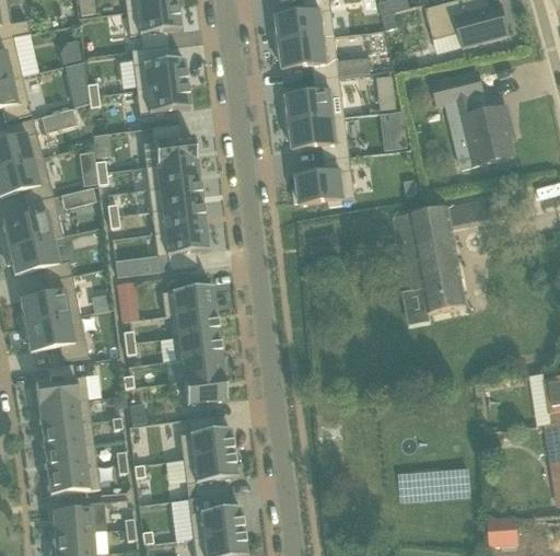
[(0,0),(0,38),(11,36),(30,34),(27,21),(10,24),(6,0),(0,0)]
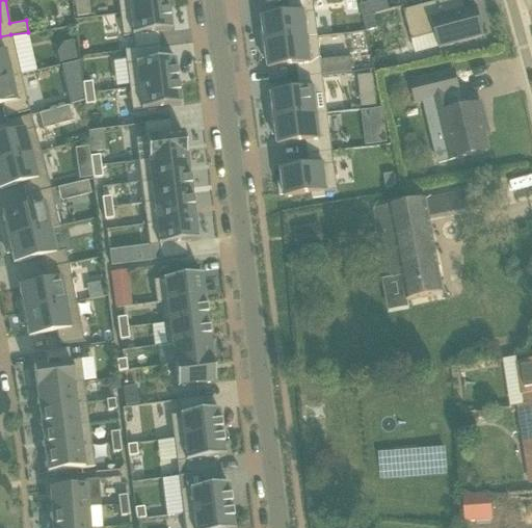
[(118,0),(120,10),(167,4),(166,0),(118,0)]
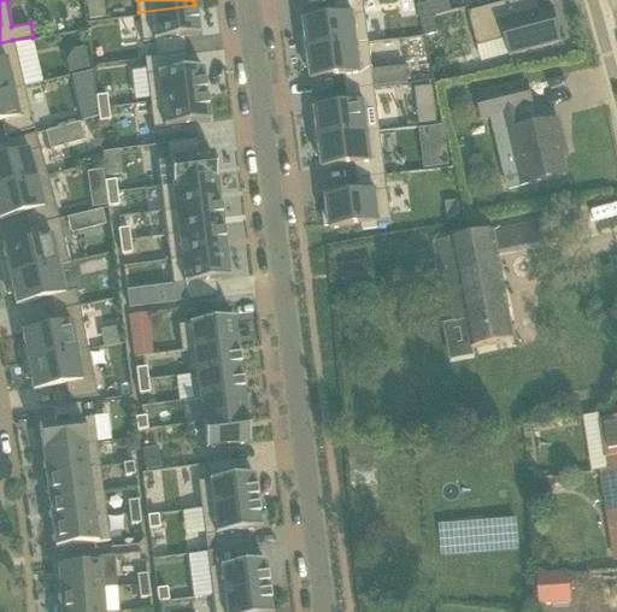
[(303,45),(303,48),(358,41),(354,12),(365,11),(364,0),(335,0),(336,15),(304,18),(306,30),(300,31),(303,45)]
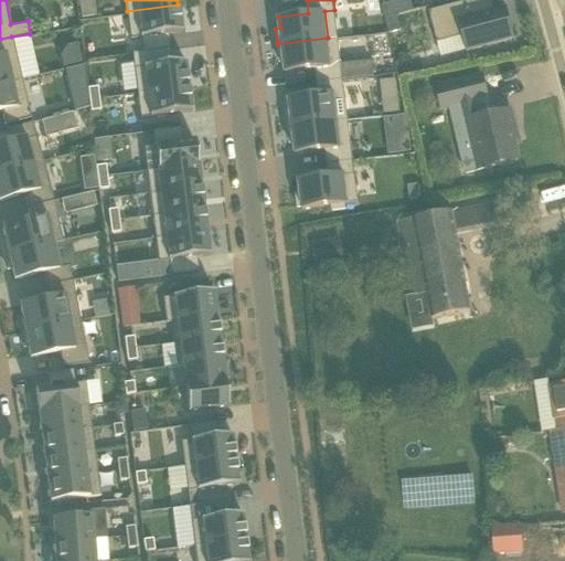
[(385,14),(396,11),(393,0),(385,0),(381,1),(385,14)]
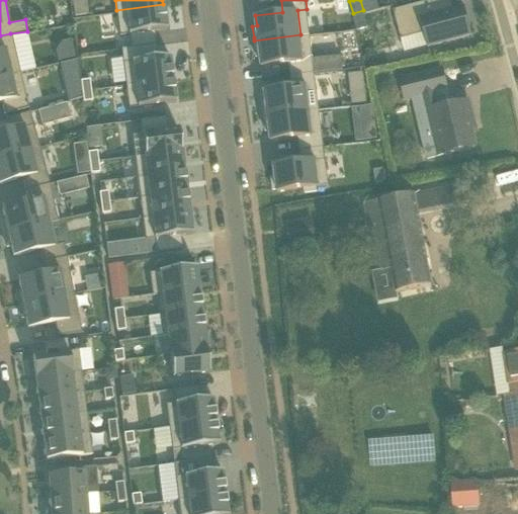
[(471,31),(466,11),(459,13),(457,6),(453,7),(450,0),(420,0),(394,7),(401,35),(423,29),(427,44),(471,31)]
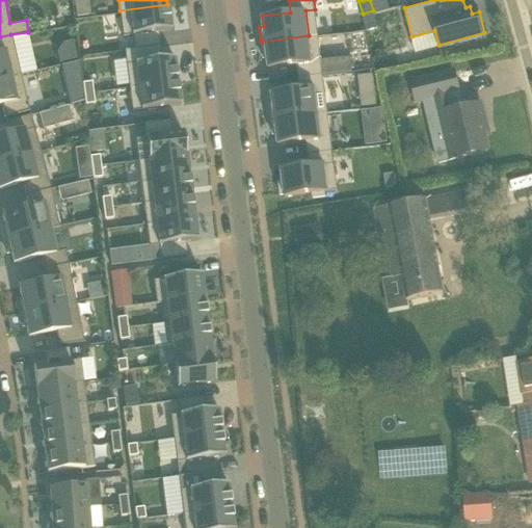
[(167,4),(120,10),(123,34),(133,32),(135,48),(160,45),(158,30),(170,28),(170,27),(167,4)]
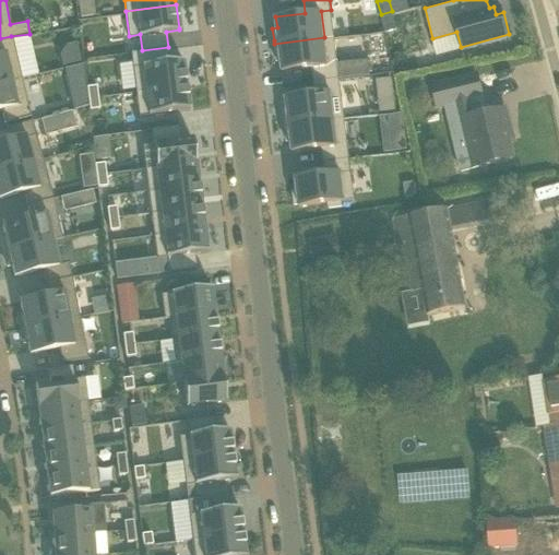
[(392,11),(381,14),(384,28),(396,25),(392,11)]
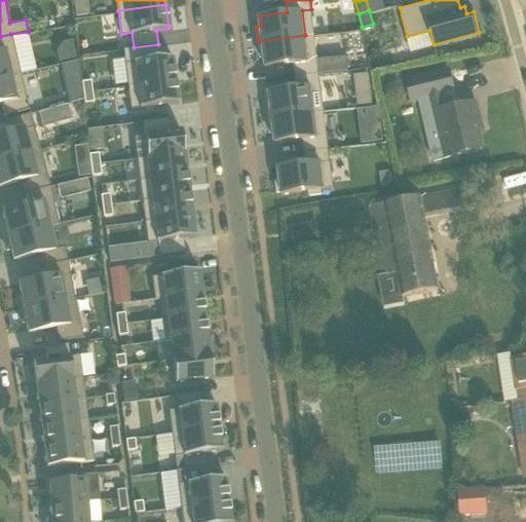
[(0,75),(19,72),(10,34),(0,36),(0,75)]
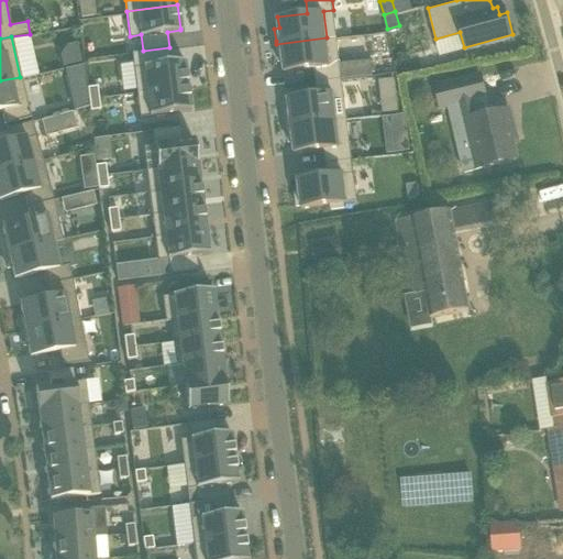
[(327,37),(276,44),(277,46),(278,58),(283,58),(284,69),(313,66),(316,79),(342,76),(340,62),(330,64),(327,37)]
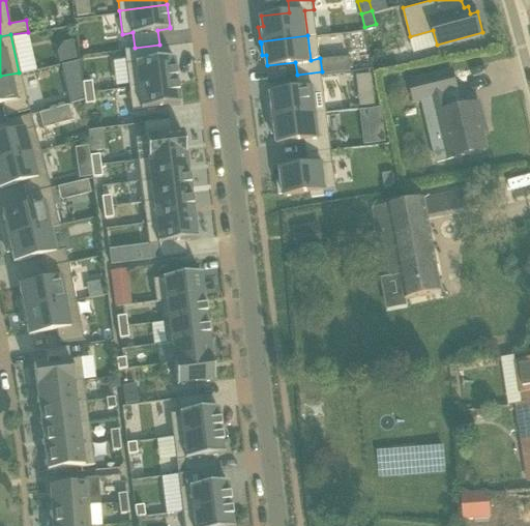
[(75,37),(58,41),(61,59),(79,55),(75,37)]
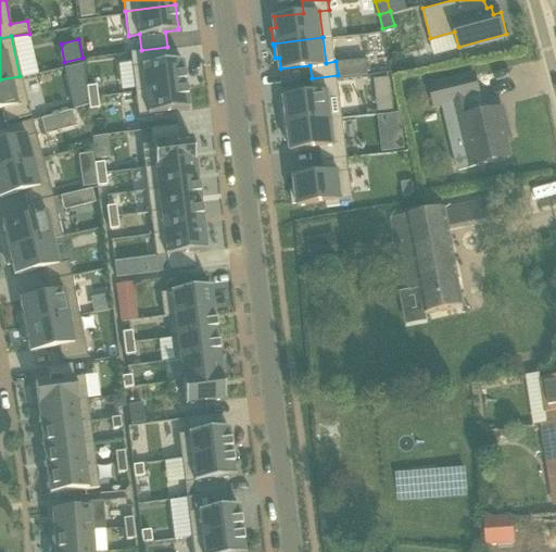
[(141,50),(130,51),(135,89),(185,83),(181,60),(182,60),(182,58),(168,60),(167,47),(141,50)]
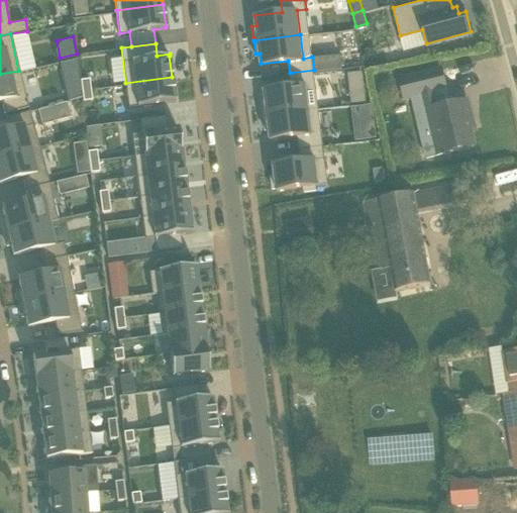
[(326,54),(328,67),(341,66),(340,53),(326,54)]
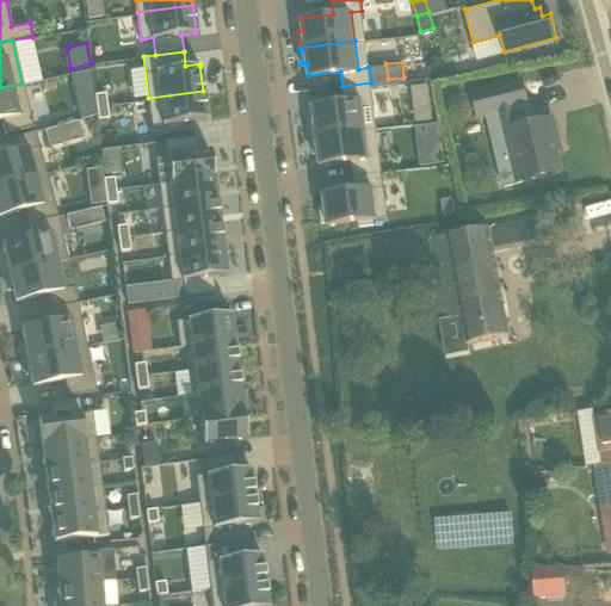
[(522,79),(473,91),(479,113),(528,101),(522,79)]
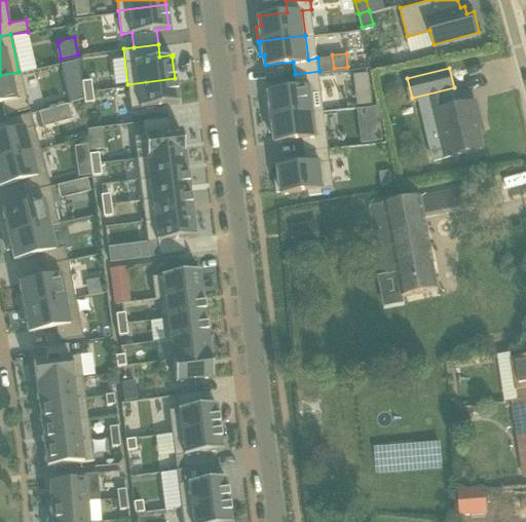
[(354,82),(370,80),(369,69),(353,71),(354,82)]
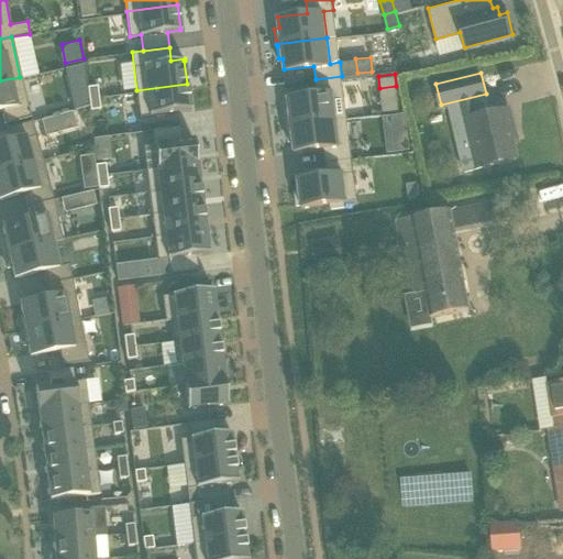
[(285,109),(286,121),(287,124),(337,118),(333,92),(344,90),(342,76),(316,79),(318,94),(288,97),(289,109),(285,109)]
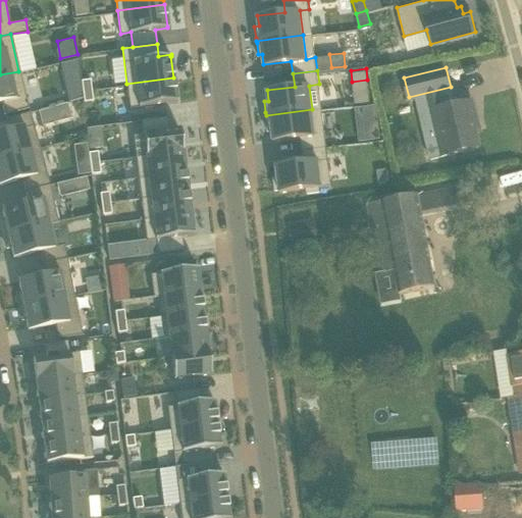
[(18,71),(0,74),(0,100),(1,100),(4,113),(27,107),(18,71)]
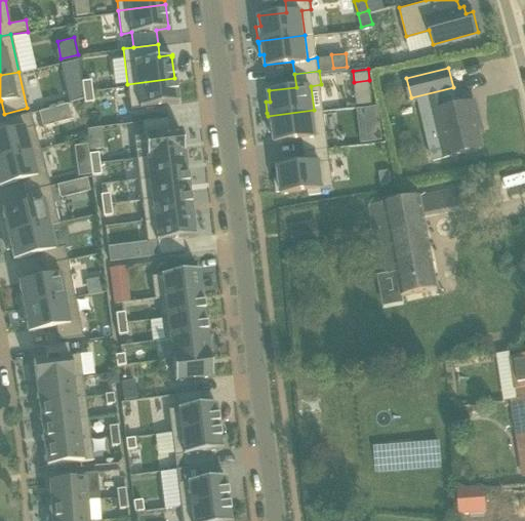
[(90,78),(81,79),(83,89),(91,88),(90,78)]
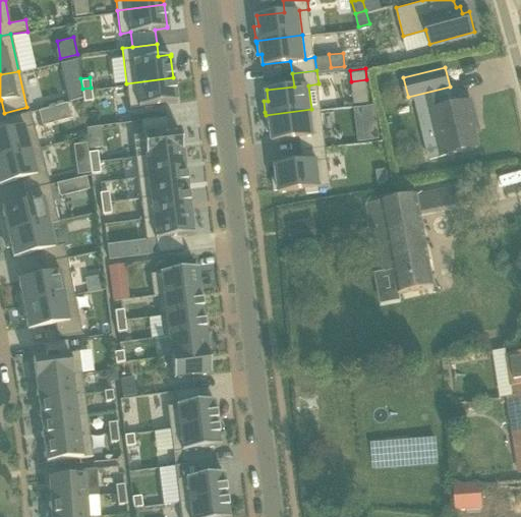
[(173,77),(126,83),(129,106),(176,100),(176,99),(175,99),(173,77)]
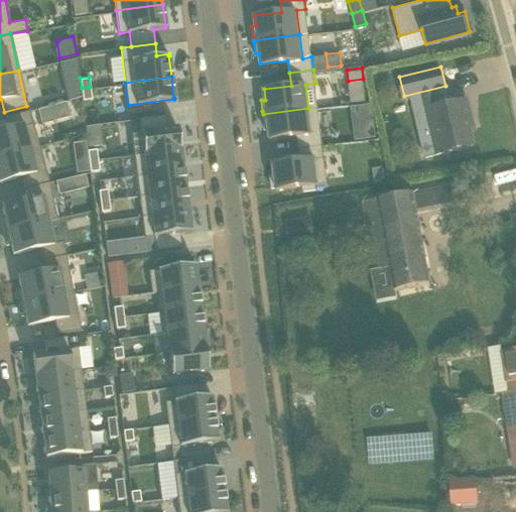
[(80,78),(63,81),(68,97),(82,93),(82,88),(80,78)]
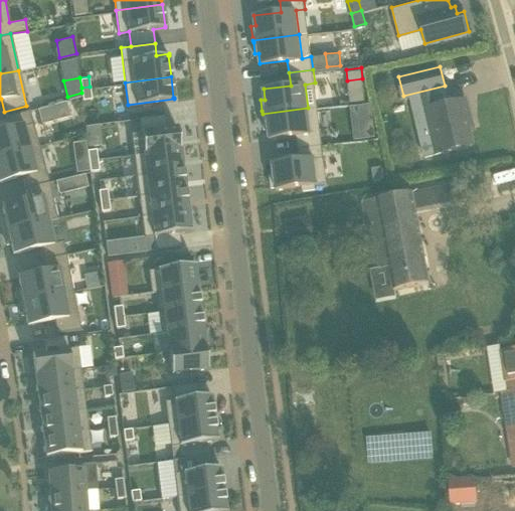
[(90,87),(81,88),(81,93),(82,99),(92,98),(90,87)]
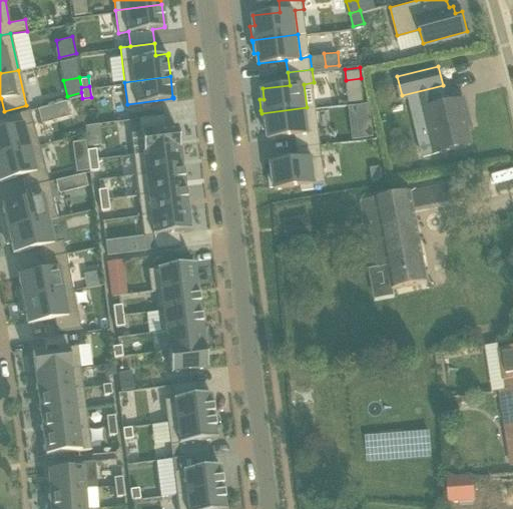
[(43,120),(71,111),(67,97),(38,105),(43,120)]
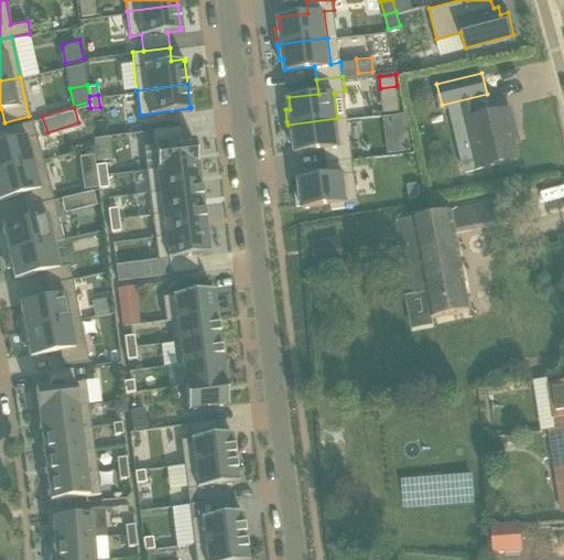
[(483,164),(518,157),(513,138),(518,137),(510,107),(472,116),(483,164)]
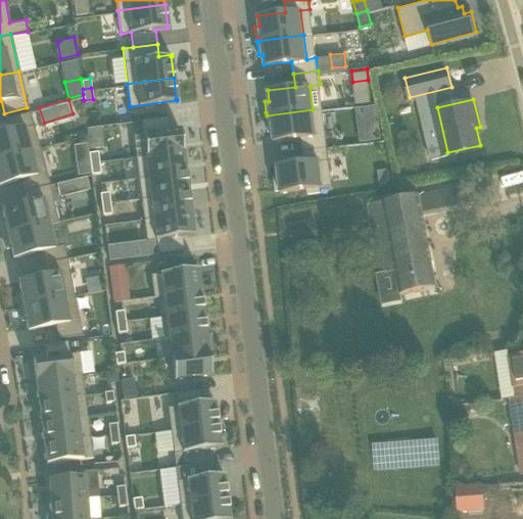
[(360,137),(380,136),(378,102),(358,103),(360,137)]
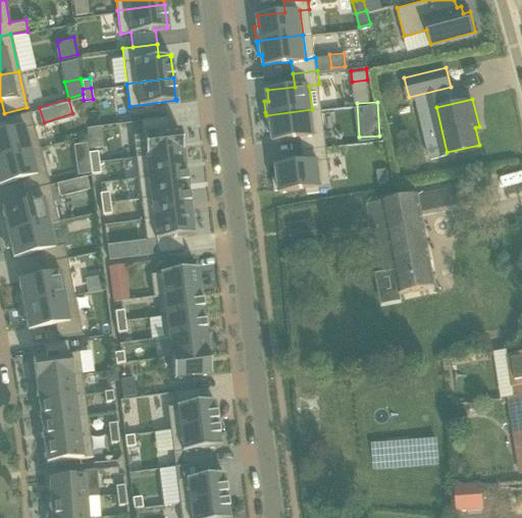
[(301,136),(302,149),(326,146),(325,133),(315,134),(312,109),(266,115),(267,130),(271,128),(273,139),(301,136)]
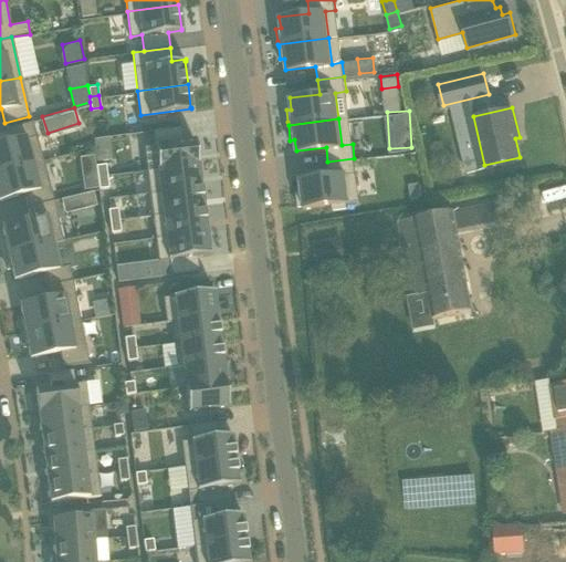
[(0,169),(43,158),(32,120),(7,127),(10,139),(0,142),(0,169)]
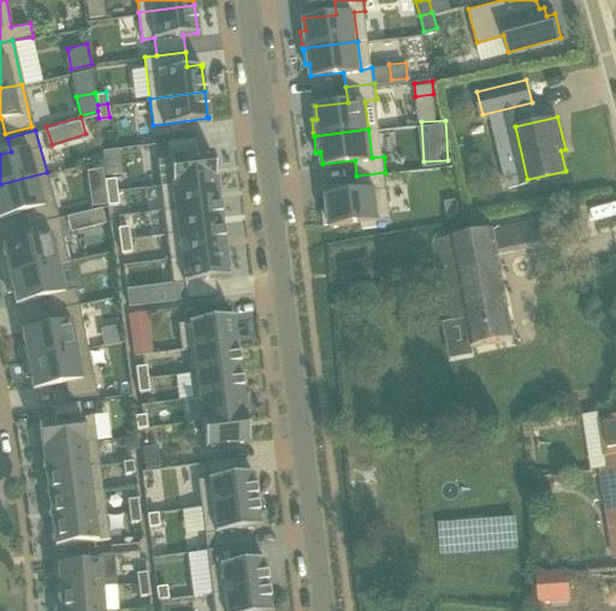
[(169,155),(157,158),(159,183),(215,176),(213,152),(214,152),(214,149),(199,152),(196,136),(166,141),(169,155)]
